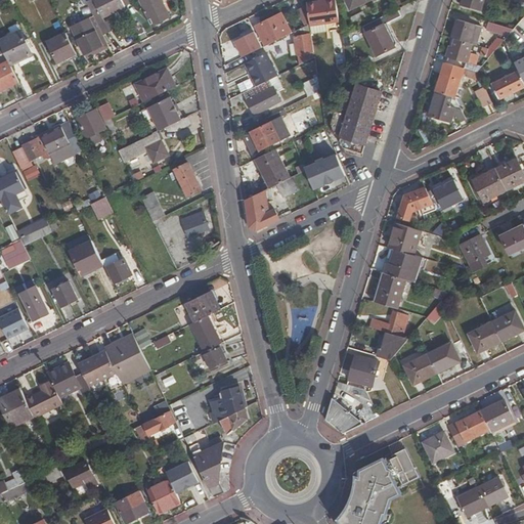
[(92,0),(102,18),(125,8),(124,7),(120,0),(92,0)]
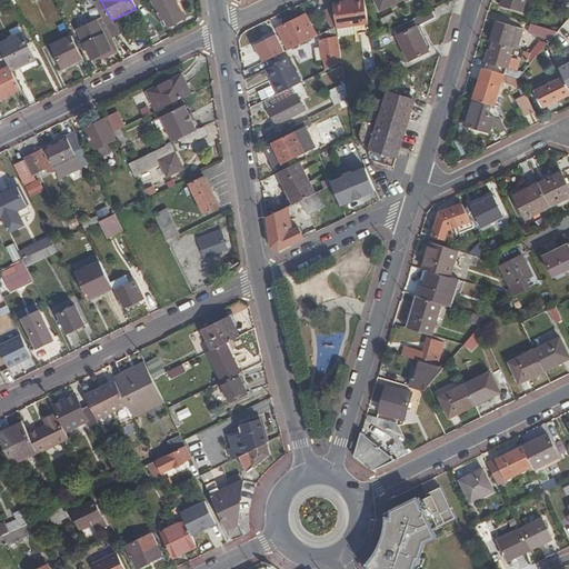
[(180,13),(173,0),(156,0),(152,2),(165,28),(179,20),(176,16),(180,13)]
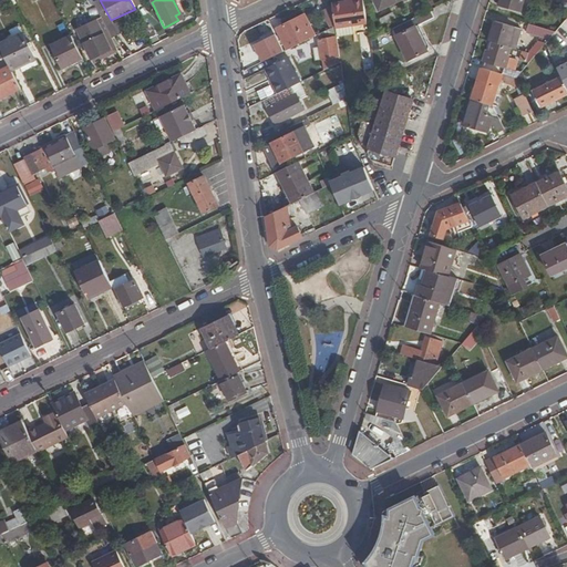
[(353,27),(368,24),(363,0),(332,4),(333,12),(336,27),(337,29),(353,27)]
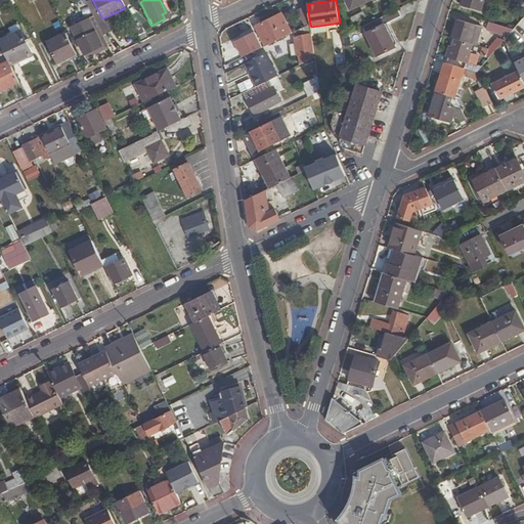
[(373,0),(346,0),(351,10),(373,0)]
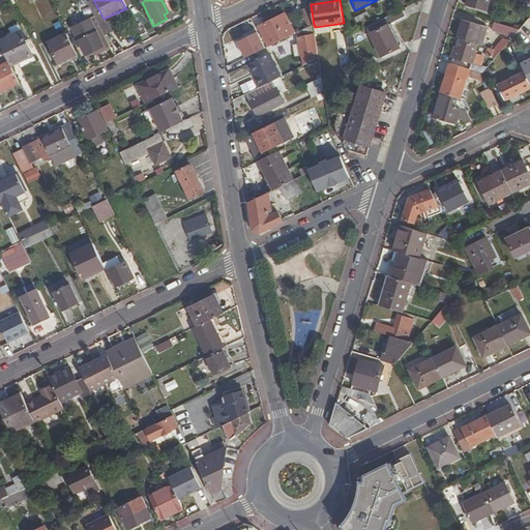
[(486,11),(489,0),(468,0),(467,6),(486,11)]
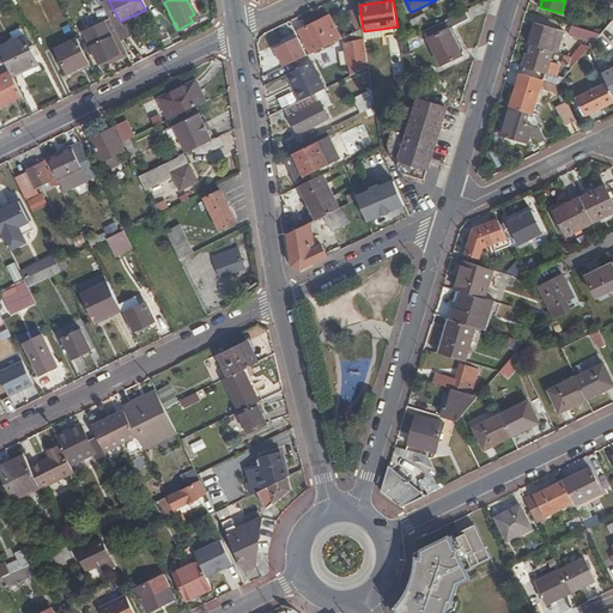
[(95,22),(108,16),(102,5),(90,12),(95,22)]
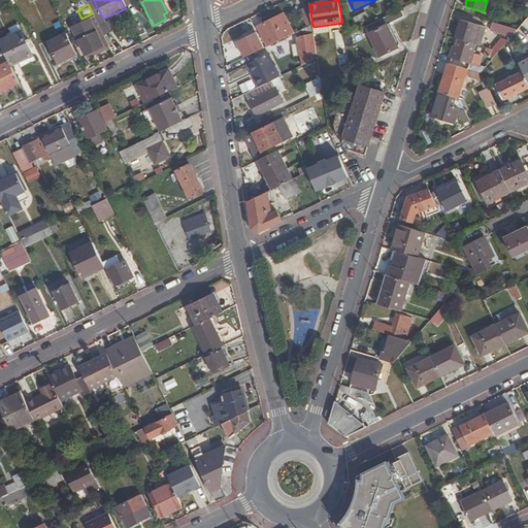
[(403,18),(400,10),(364,28),(378,59),(398,48),(387,25),(403,18)]
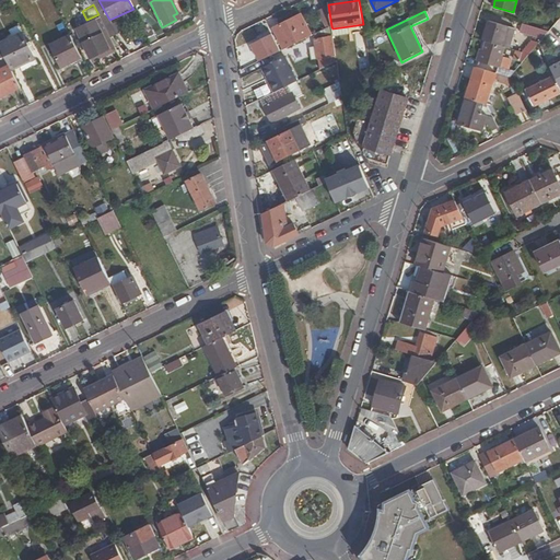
[(326,28),(331,26),(329,12),(319,16),(326,28)]
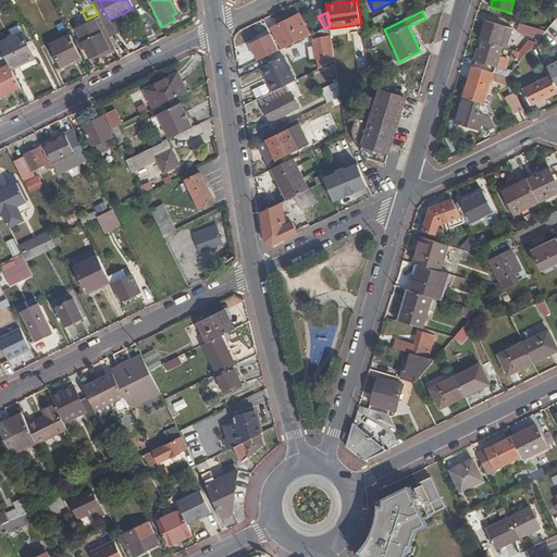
[(282,49),(309,36),(299,16),(273,28),(282,49)]
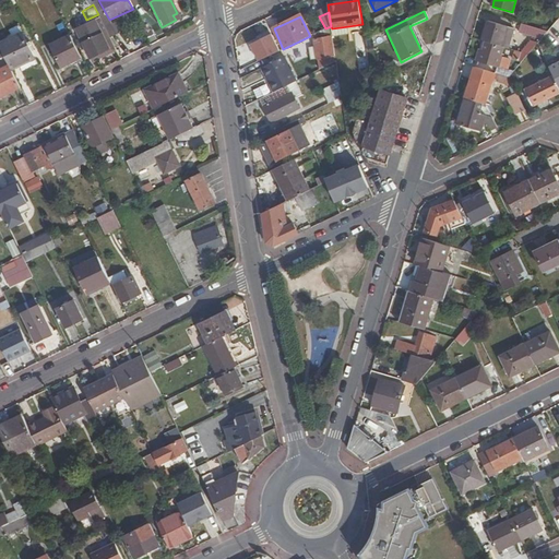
[(488,21),(483,40),(485,42),(501,46),(504,33),(511,34),(512,28),(488,21)]
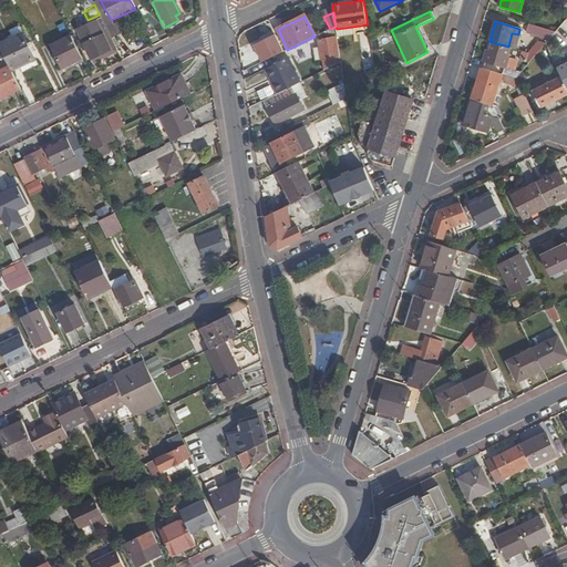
[(68,31),(63,23),(58,26),(61,34),(68,31)]
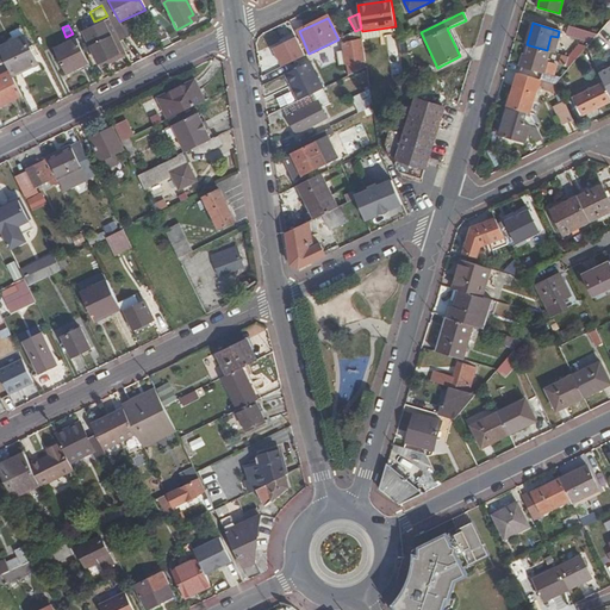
[(609,35),(609,29),(605,25),(597,35),(590,43),(586,49),(591,58),(609,35)]
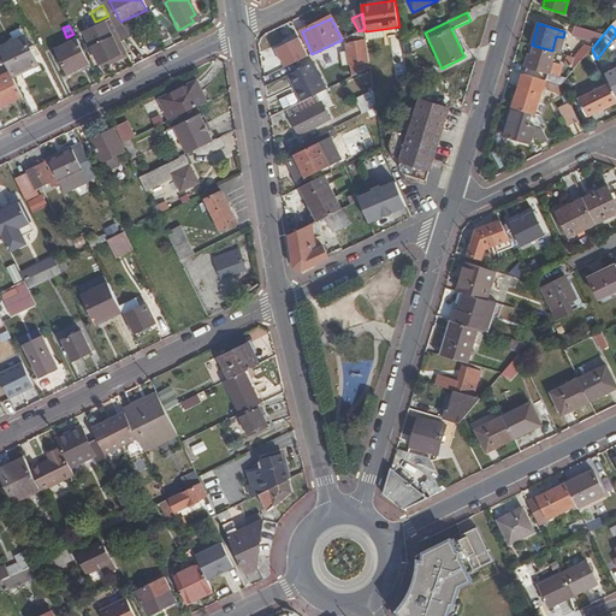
[(596,43),(603,35),(579,28),(575,37),(596,43)]
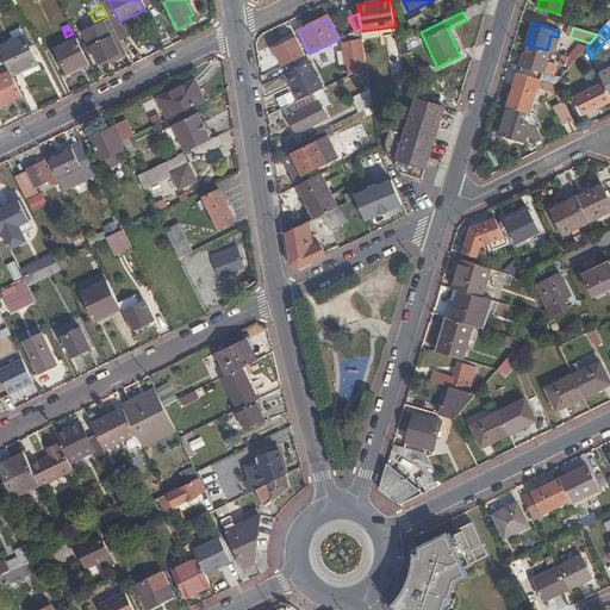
[(381,37),(380,29),(362,31),(363,39),(381,37)]
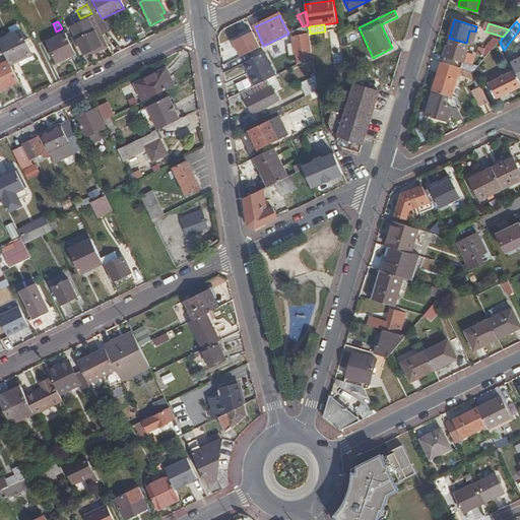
[(76,40),(83,55),(106,44),(99,29),(76,40)]
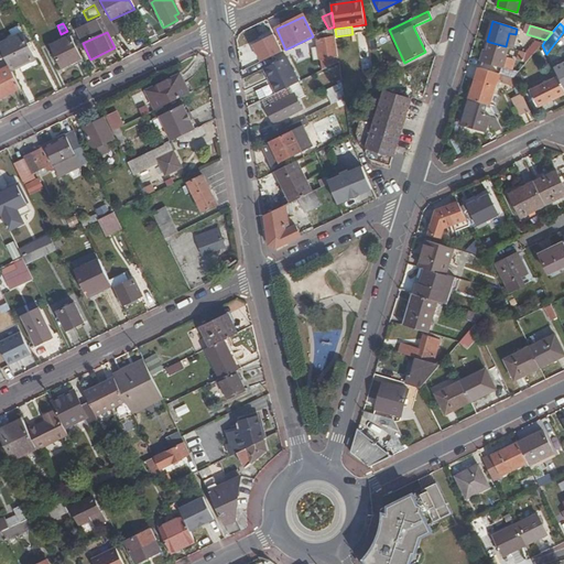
[(252,44),(261,62),(282,51),(273,33),(252,44)]
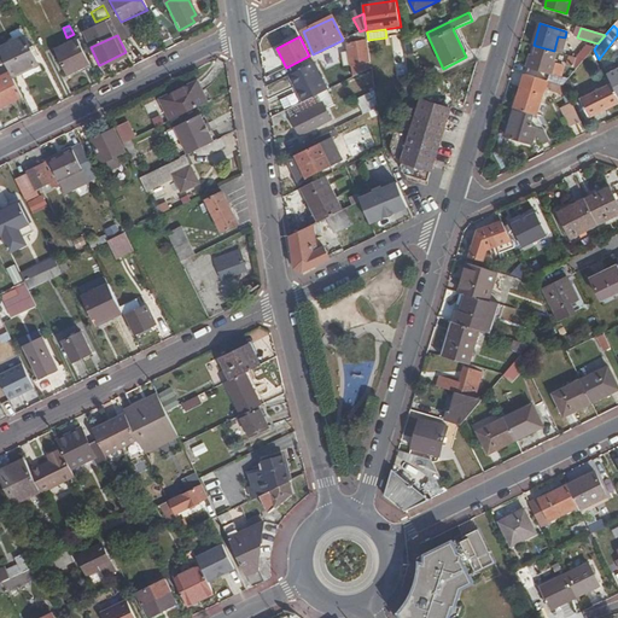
[(560,53),(565,38),(558,36),(554,51),(557,52),(560,53)]
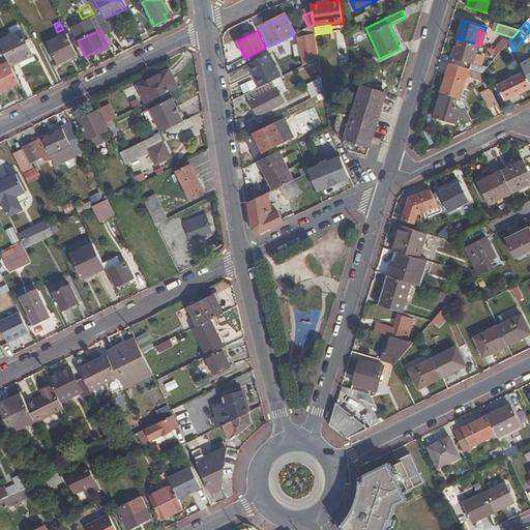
[(77,55),(66,34),(47,45),(57,65),(77,55)]
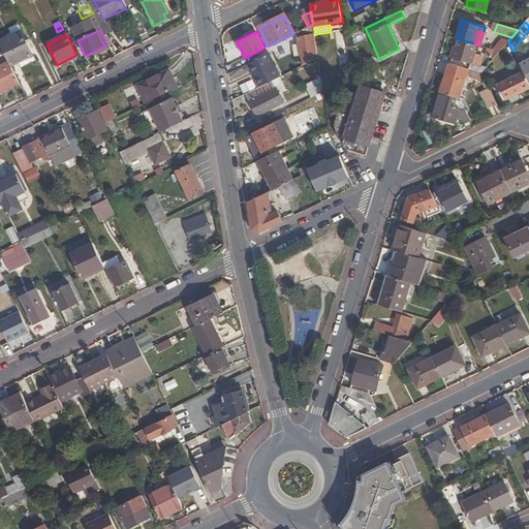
[(317,50),(315,35),(305,37),(305,34),(301,35),(301,37),(300,38),(302,52),(317,50)]
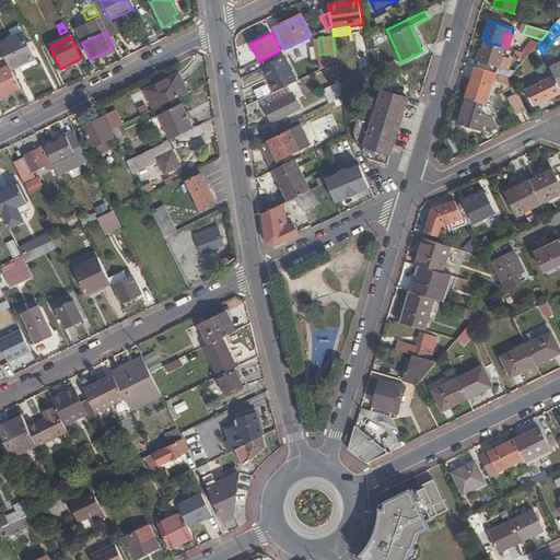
[(23,37),(0,49),(9,66),(11,70),(18,67),(34,59),(23,37)]
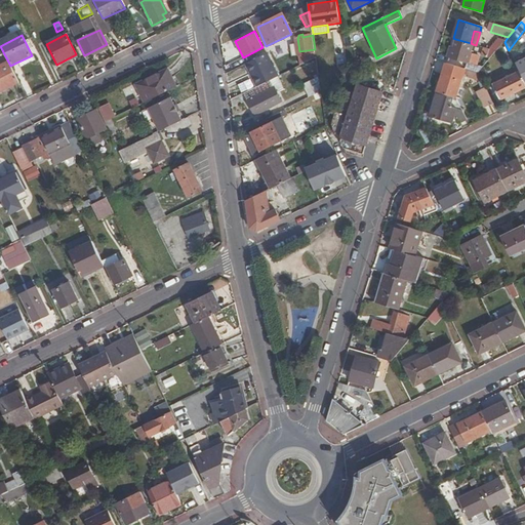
[(471,43),(455,39),(453,48),(449,47),(447,56),(467,63),(470,63),(472,54),(470,53),(473,44),(471,43)]
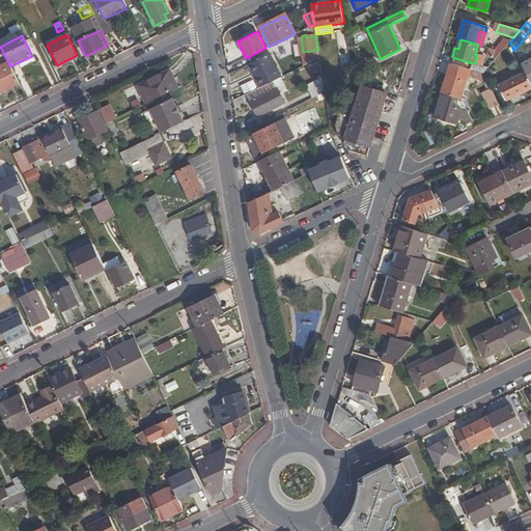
[(502,52),(510,43),(503,40),(495,50),(496,50),(502,52)]
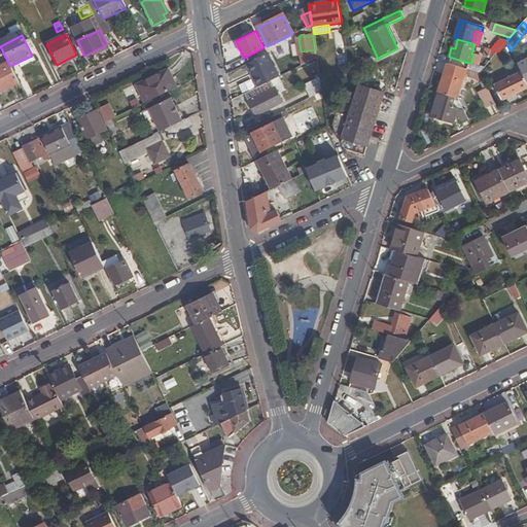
[(86,59),(109,47),(107,44),(84,56),(86,59)]
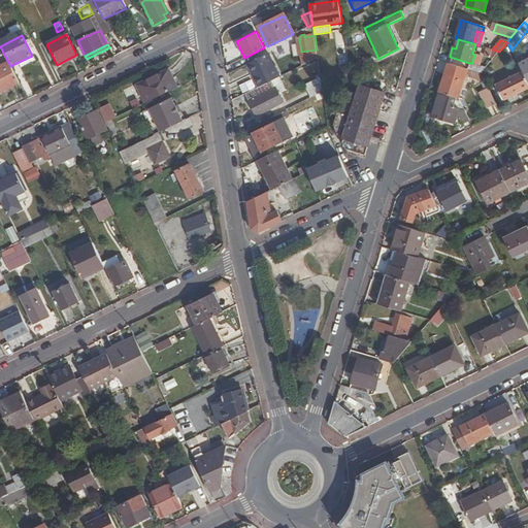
[(493,50),(492,50),(487,47),(484,56),(490,58),(493,50)]
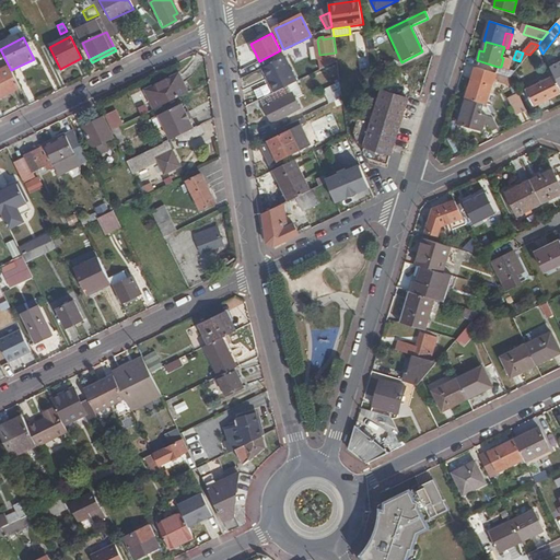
[(322,70),(337,62),(336,55),(318,63),(322,70)]
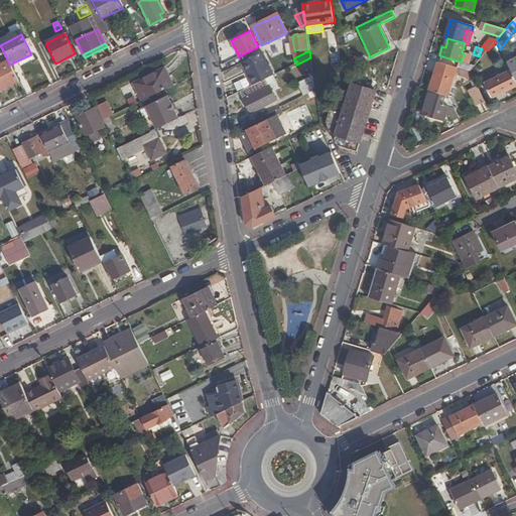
[(262,52),(242,63),(247,74),(267,62),(262,52)]
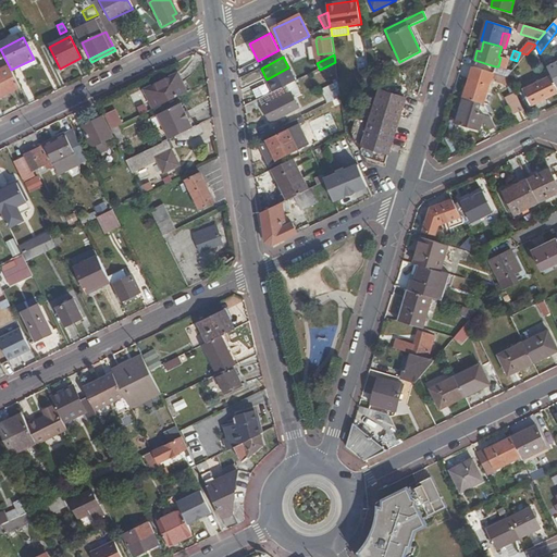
[(498,66),(507,70),(510,61),(500,58),(498,66)]
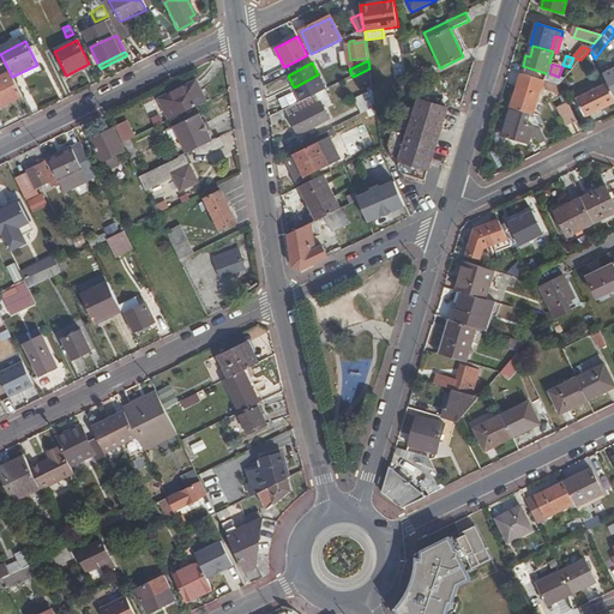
[(40,70),(37,65),(19,73),(23,78),(40,70)]
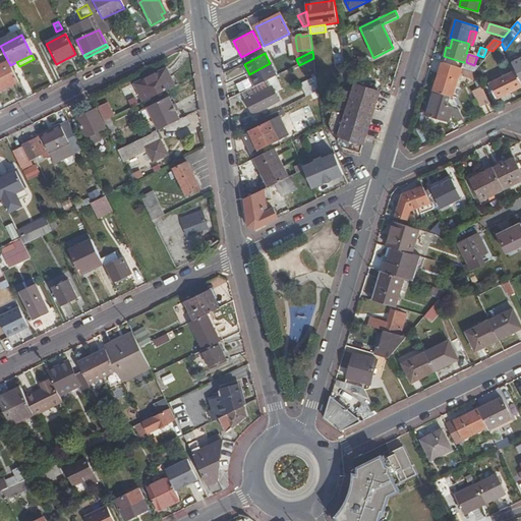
[(520,57),(511,62),(515,70),(520,81),(520,57)]
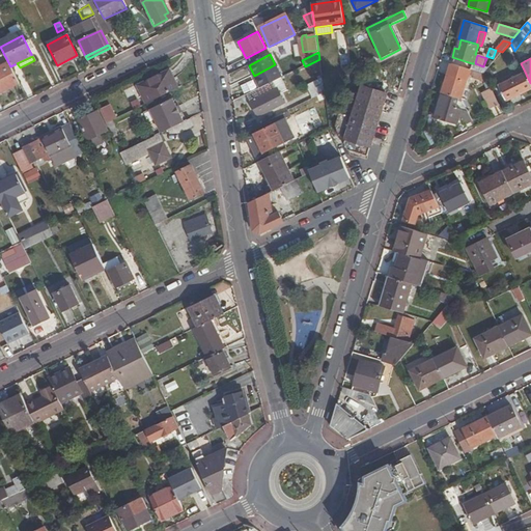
[(10,66),(8,62),(0,65),(0,93),(19,84),(10,66)]
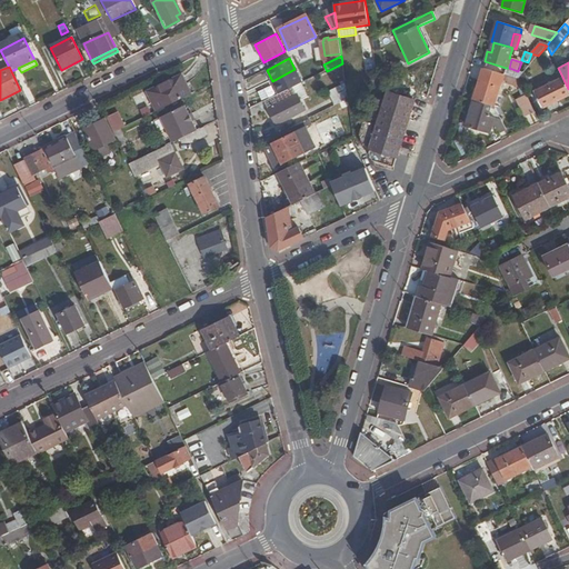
[(482,68),(473,100),(490,106),(499,73),(482,68)]
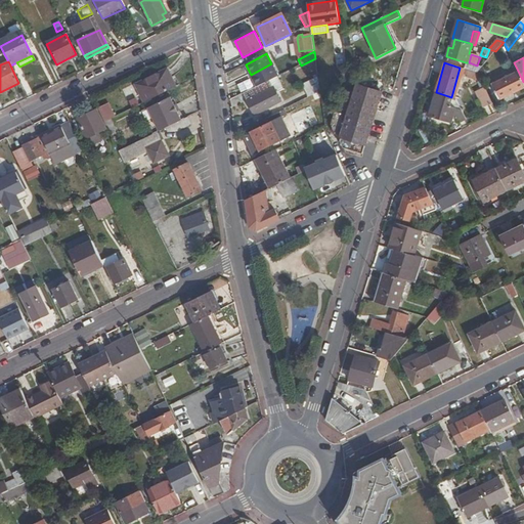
[(477,73),(482,67),(477,66),(469,62),(466,62),(464,69),(467,70),(477,73)]
